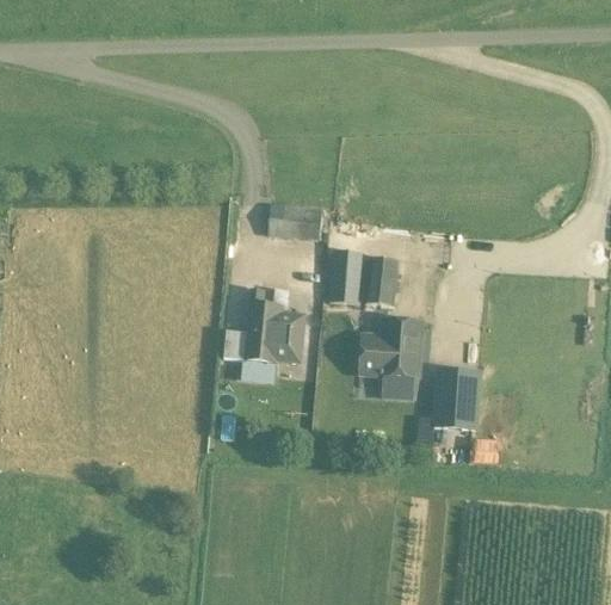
[(267,235),(319,239),(321,205),(271,202),(270,201),(267,235)]
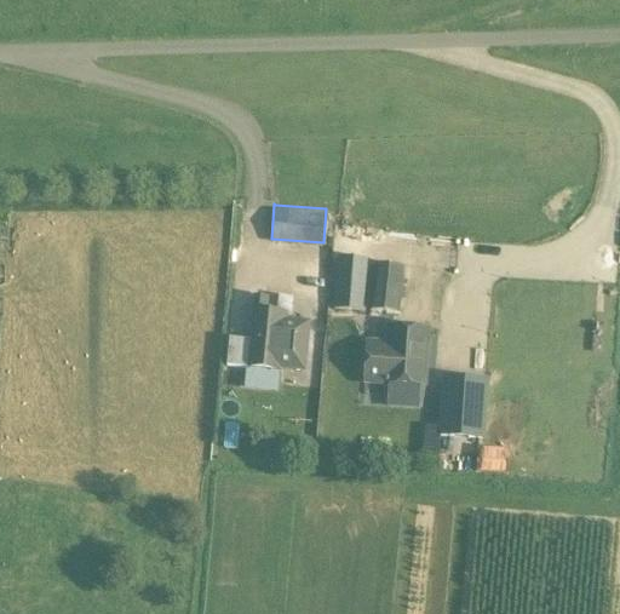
[(338,253),(334,304),(365,307),(368,256),(338,253)]
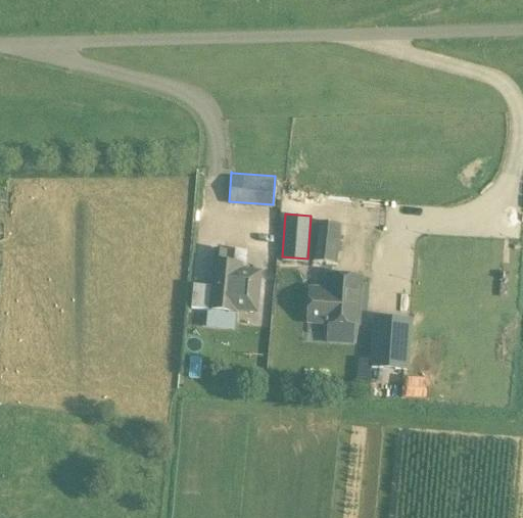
[(194,282),(191,304),(206,305),(237,309),(237,308),(257,310),(260,267),(241,266),(241,261),(226,260),(227,247),(212,246),(209,283),(194,282)]
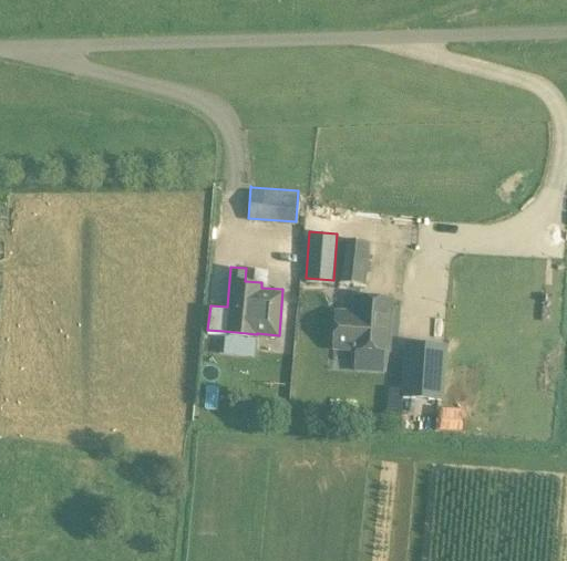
[(391,298),(354,294),(353,320),(339,319),(337,344),(353,345),(352,369),(385,372),(388,347),(391,298)]
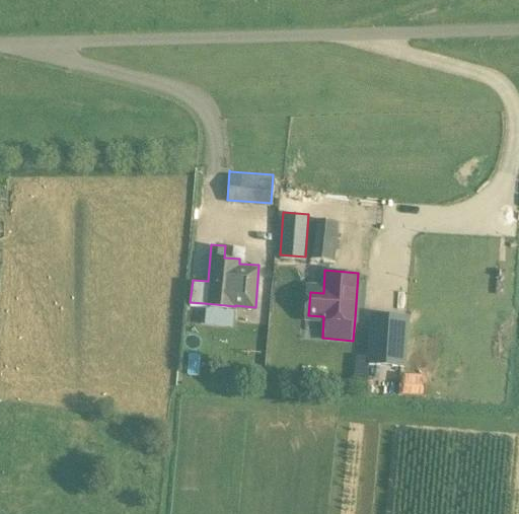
[(357,365),(356,376),(368,377),(368,366),(369,361),(403,363),(406,314),(372,312),(369,354),(357,354),(357,365)]
